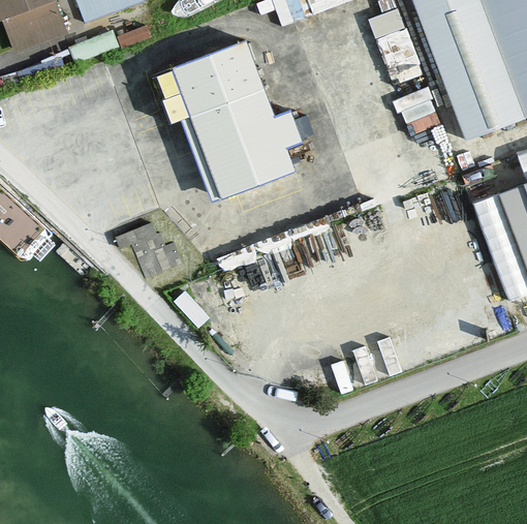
[(0,0),(0,24),(11,53),(69,29),(57,0),(0,0)]
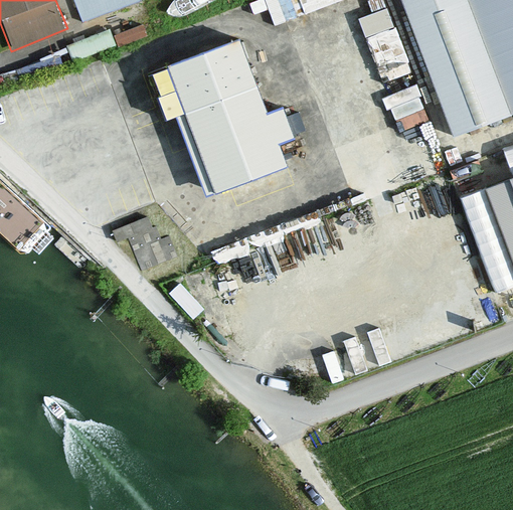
[(69,0),(77,20),(131,0),(69,0)]
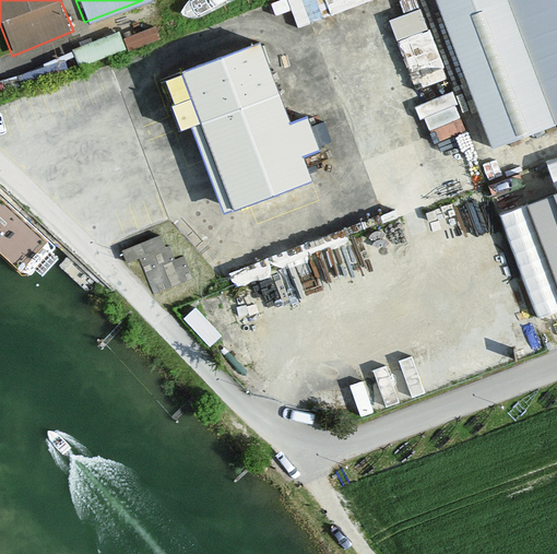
[(288,0),(297,20),(346,0),(288,0)]
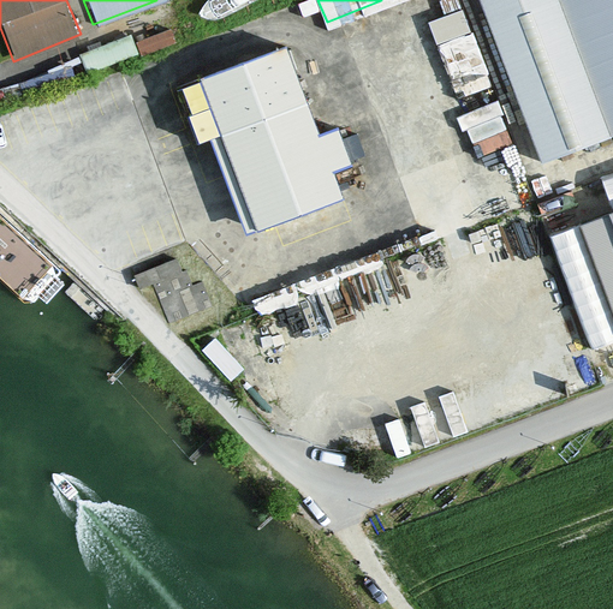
[(477,0),(541,161),(612,132),(612,0),(477,0)]
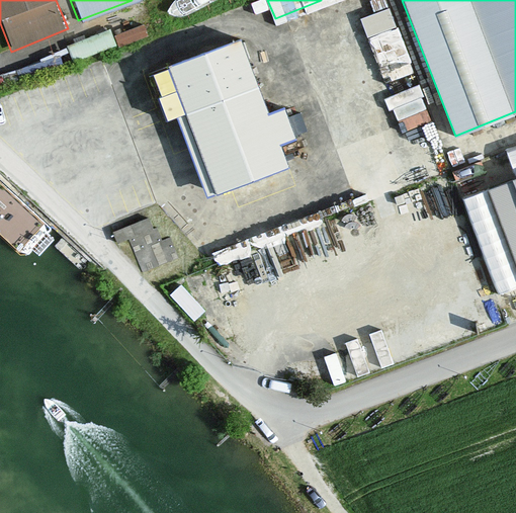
[(241,38),(169,65),(218,194),(289,167),(241,38)]
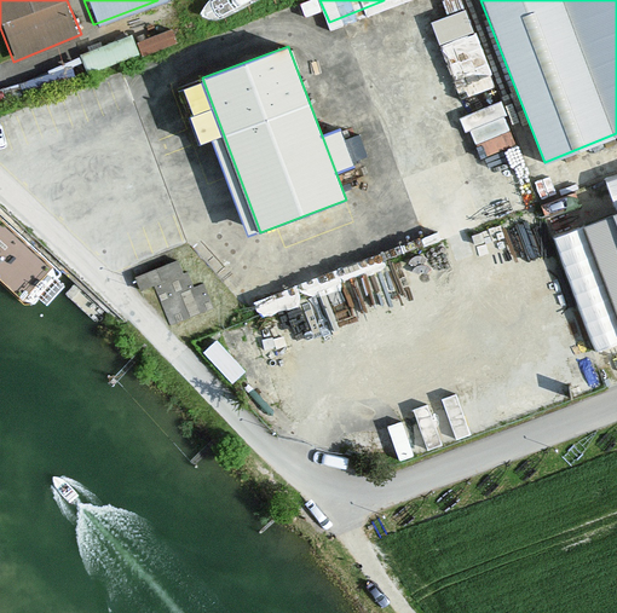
[(616,215),(581,230),(616,321),(616,215)]
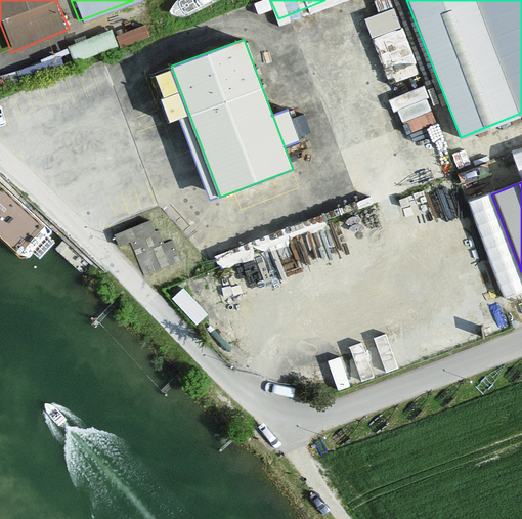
[(119,235),(154,224),(150,213),(115,224),(119,235)]
